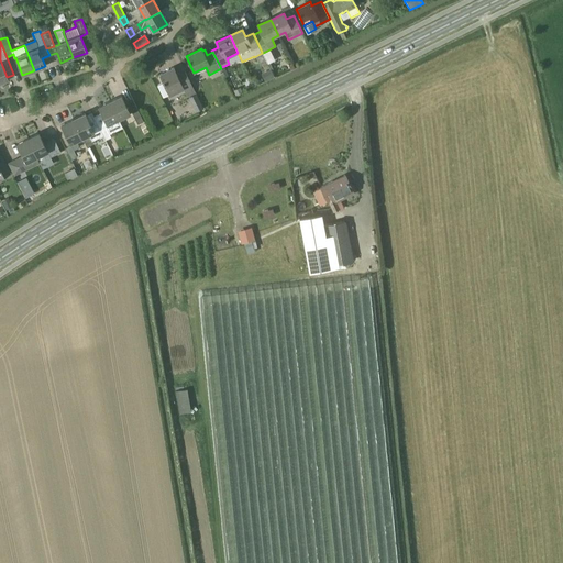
[(174,68),(159,76),(164,83),(158,86),(164,98),(169,96),(177,91),(178,95),(184,91),(187,98),(195,94),(195,92),(187,76),(183,66),(175,70),(174,68)]
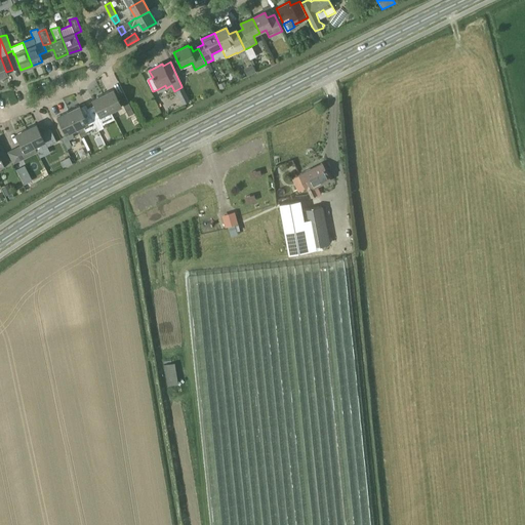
[(252,66),(244,70),(247,76),(255,72),(252,66)]
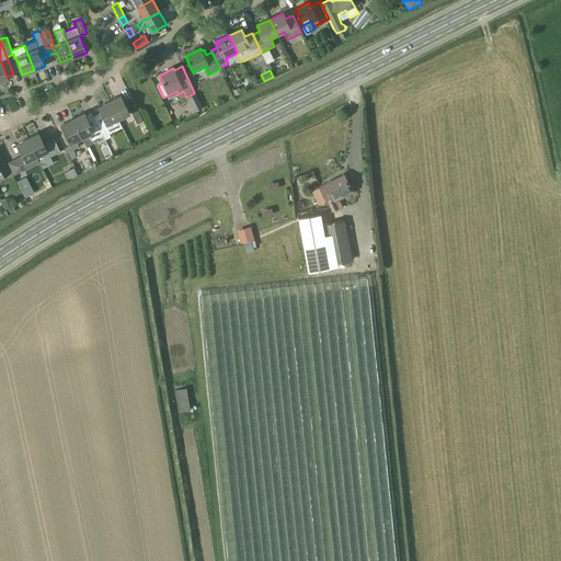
[(195,94),(189,96),(196,112),(202,109),(195,94)]
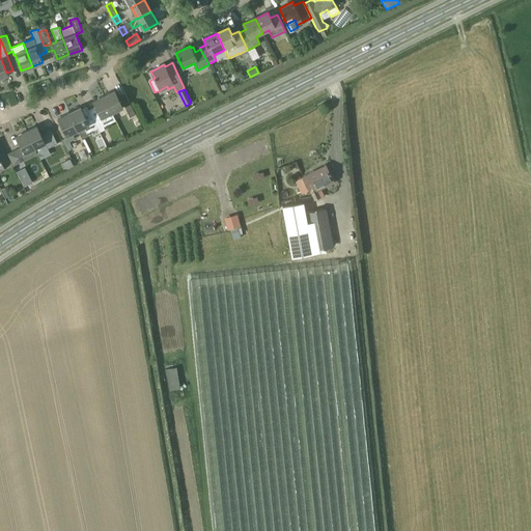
[(114,90),(104,96),(112,113),(122,108),(114,90)]
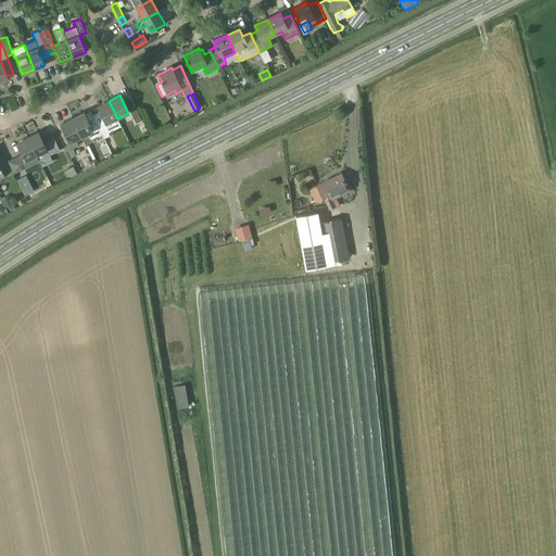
[(117,118),(109,101),(98,105),(106,124),(117,118)]
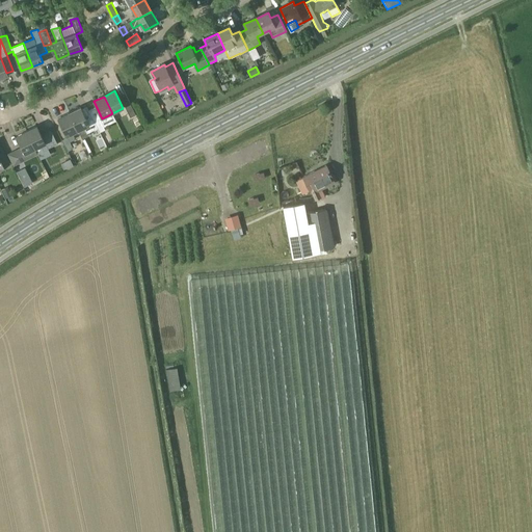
[(131,105),(126,107),(130,117),(135,114),(131,105)]
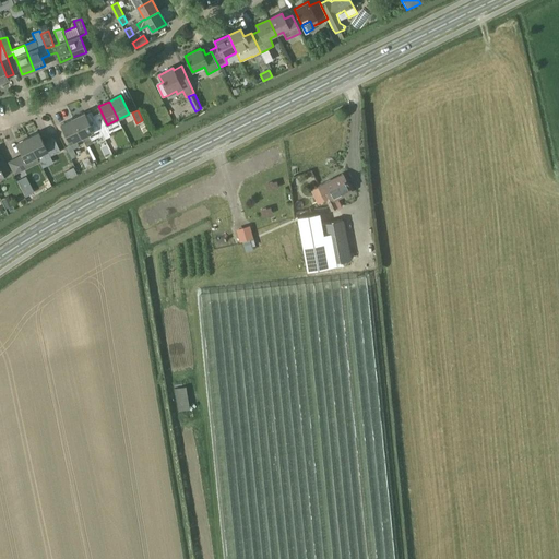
[(84,114),(72,119),(81,138),(85,146),(92,143),(91,141),(103,135),(98,128),(96,123),(91,127),(84,114)]
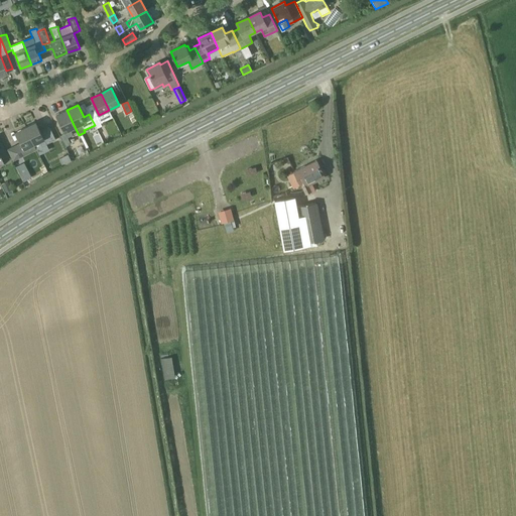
[(75,127),(67,110),(55,115),(63,132),(65,132),(66,134),(59,137),(65,147),(70,145),(71,145),(67,137),(72,135),(72,133),(70,129),(75,127)]
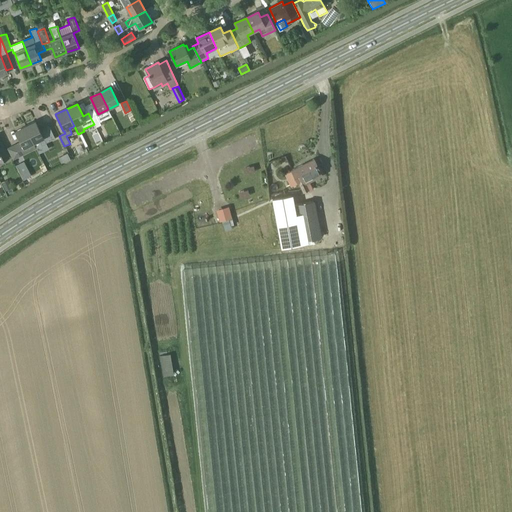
[(94,124),(96,128),(101,126),(96,115),(90,117),(94,124)]
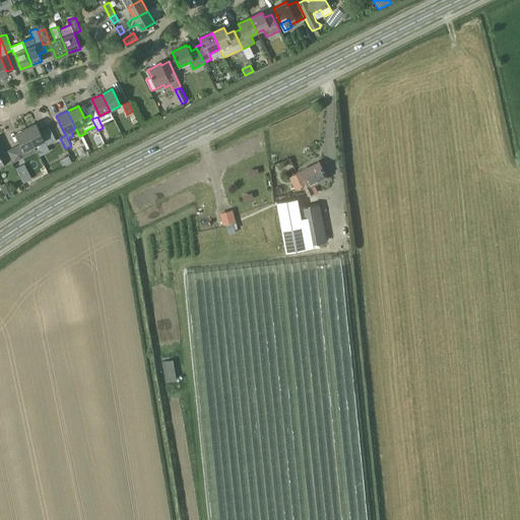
[(36,124),(25,128),(34,145),(40,142),(43,147),(46,145),(56,140),(50,129),(41,134),(40,132),(36,124)]
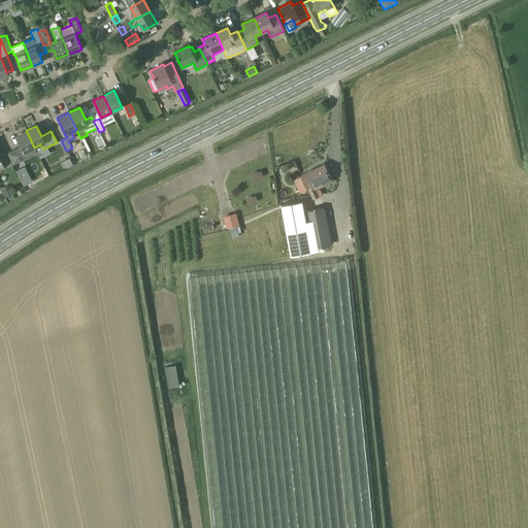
[(34,147),(26,130),(15,135),(21,146),(13,151),(19,162),(31,156),(36,153),(34,147)]
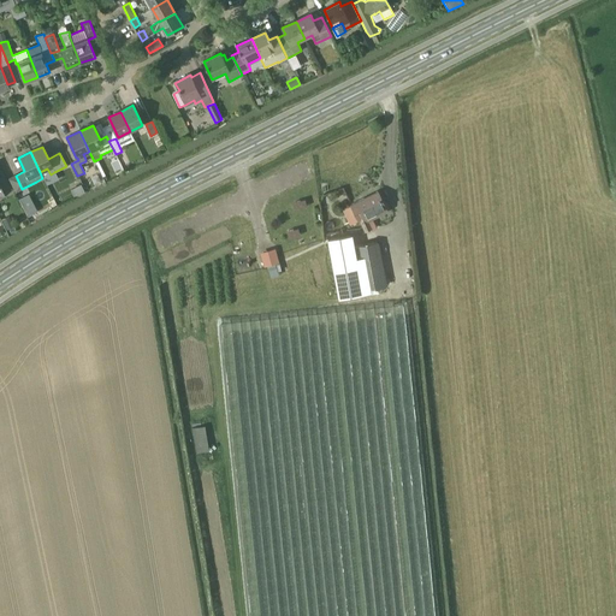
[(0,195),(10,191),(4,177),(0,178),(0,195)]
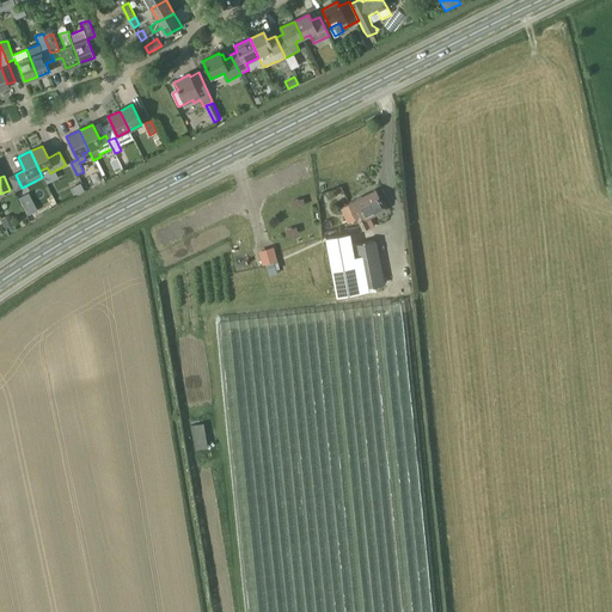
[(385,210),(375,190),(349,203),(356,219),(357,219),(362,230),(368,226),(369,230),(374,226),(371,218),(385,210)]
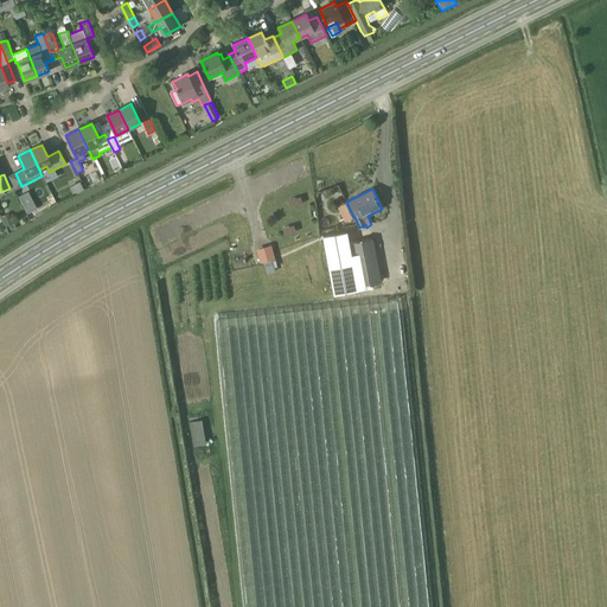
[(289,206),(302,203),(300,195),(287,199),(289,206)]
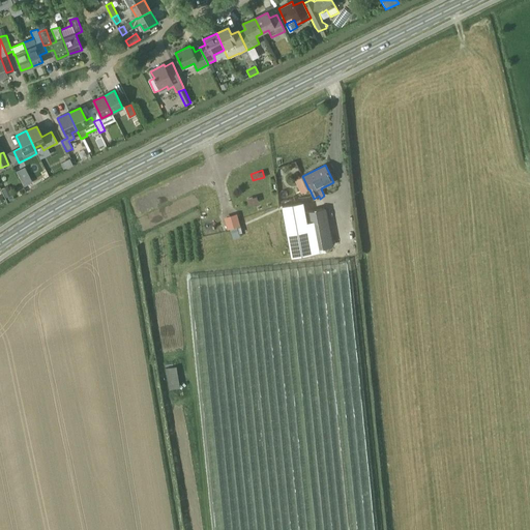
[(23,186),(30,183),(27,178),(21,181),(23,186)]
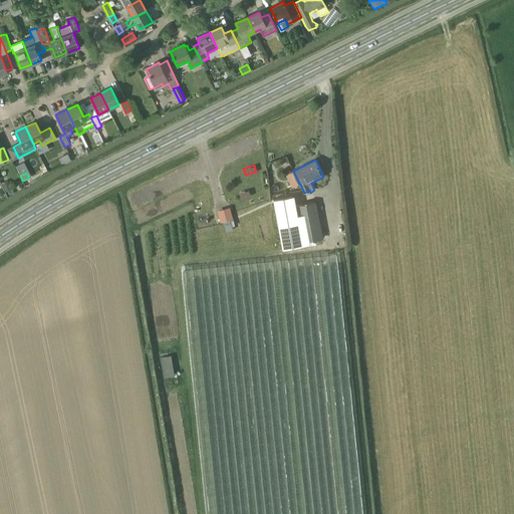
[(7,181),(1,185),(5,193),(12,190),(7,181)]
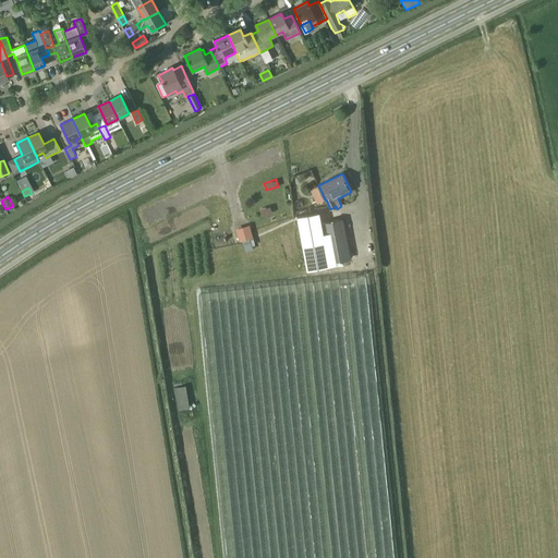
[(257,209),(258,216),(271,213),(270,206),(257,209)]
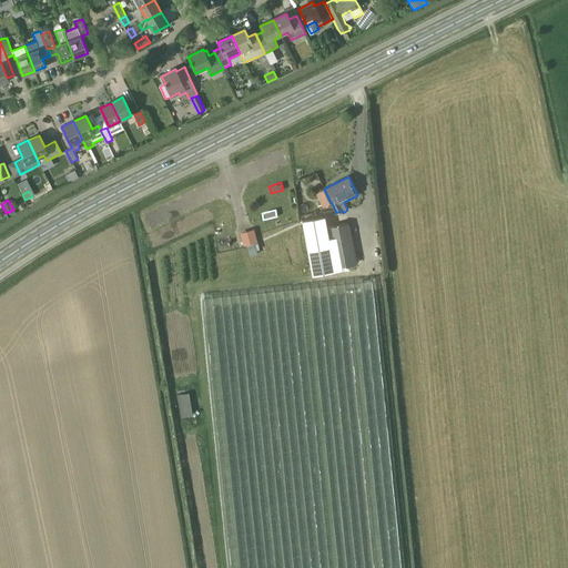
[(326,226),(324,215),(302,220),(312,274),(342,269),(342,266),(356,263),(350,223),(326,226)]
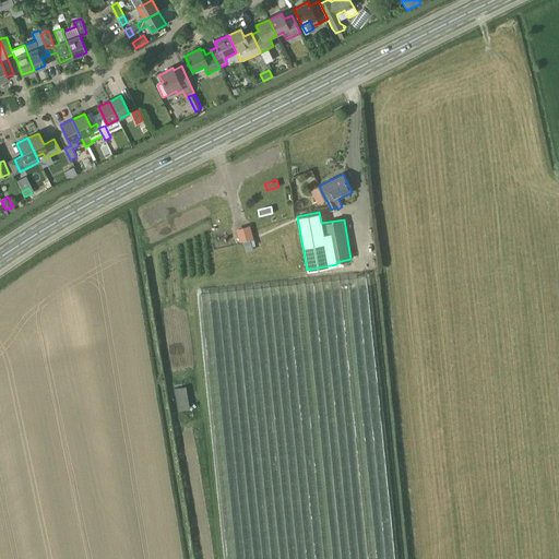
[(249,226),(237,229),(240,241),(252,238),(249,226)]
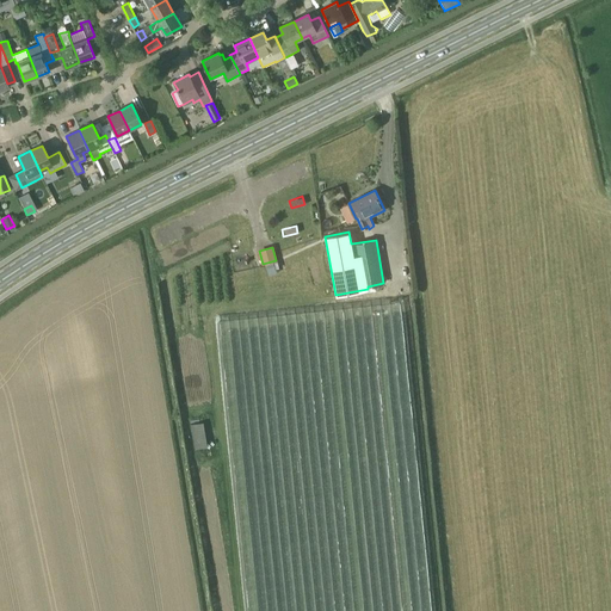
[(208,448),(203,423),(191,425),(195,449),(208,448)]
